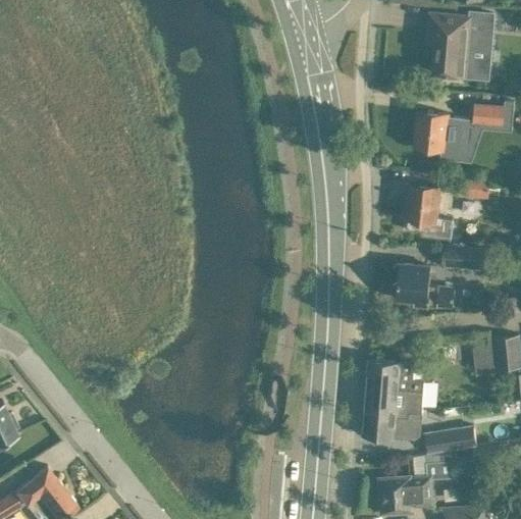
[(428,13),(427,28),(436,29),(432,73),(466,76),(470,16),(428,13)]
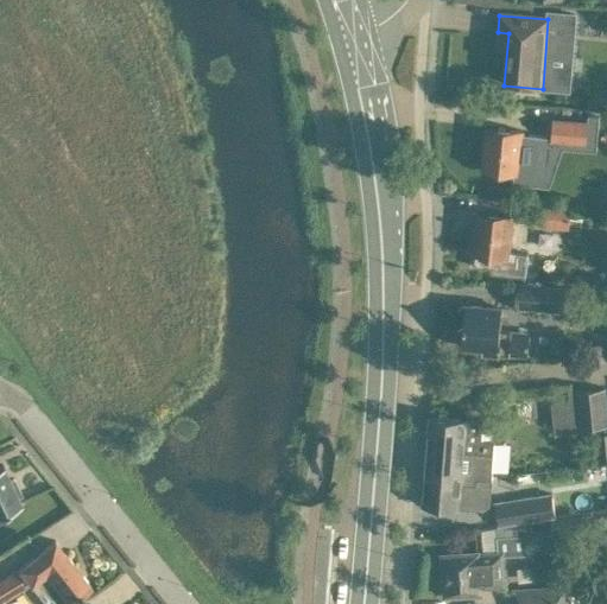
[(552,120),(551,140),(586,142),(587,122),(552,120)]
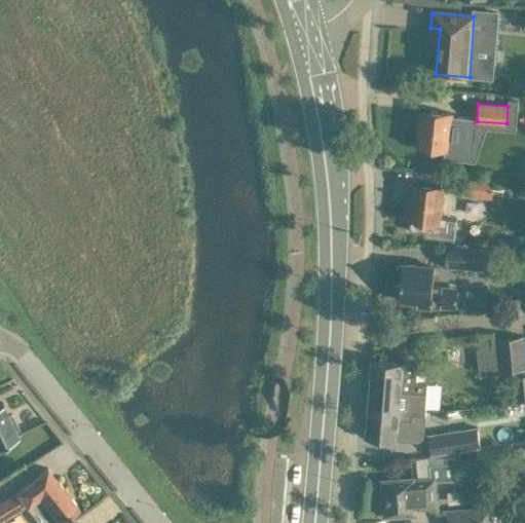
[(419,112),(415,149),(447,152),(451,115),(419,112)]
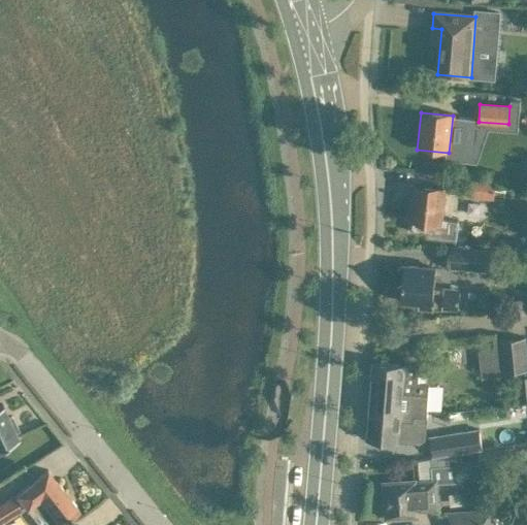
[(526,190),(467,184),(464,204),(526,211),(526,190)]
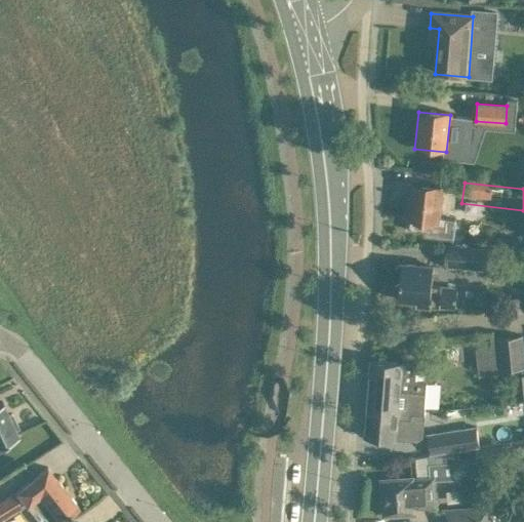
[(424,238),(452,242),(454,222),(439,219),(442,189),(410,185),(406,222),(409,222),(408,232),(425,234),(424,238)]
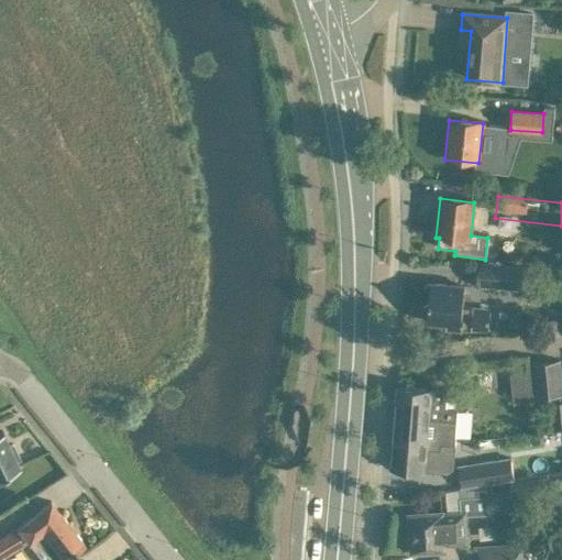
[(480,264),(478,265),(477,288),(521,292),(524,268),(480,264)]
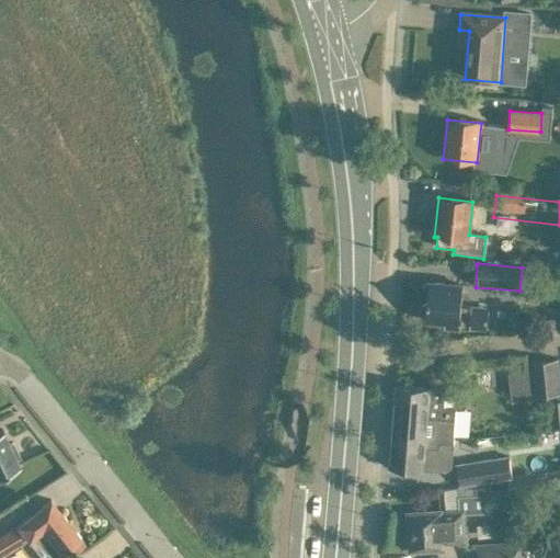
[(486,331),(487,309),(460,307),(463,287),(429,284),(425,321),(444,322),(444,328),(486,331)]
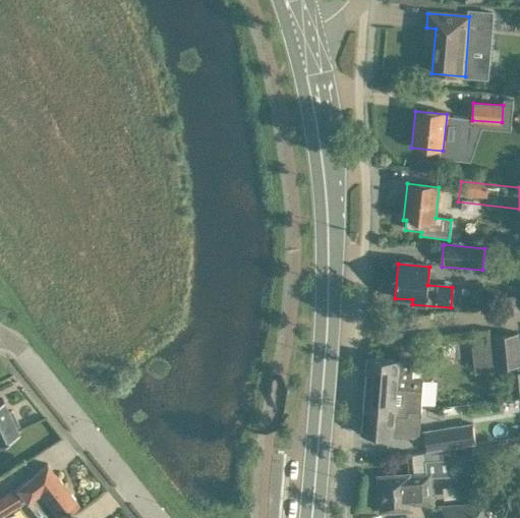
[(513,299),(504,300),(504,307),(519,305),(519,296),(513,298),(513,299)]
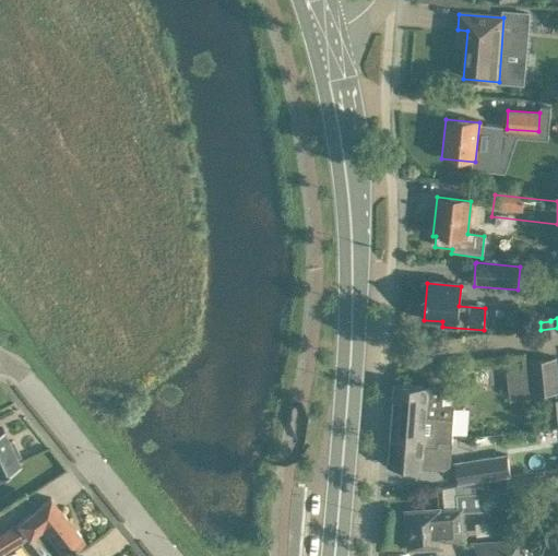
[(557,389),(555,359),(527,363),(531,397),(557,393),(557,389)]
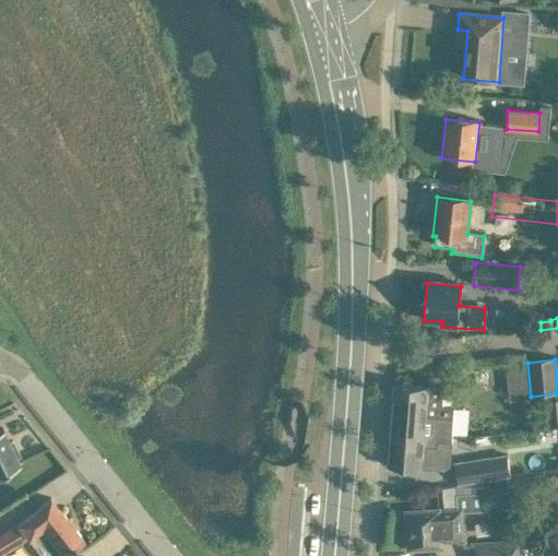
[(391,413),(389,440),(405,441),(405,447),(423,448),(436,449),(437,444),(450,445),(451,438),(452,420),(453,413),(453,409),(441,407),(442,390),(427,389),(396,386),(393,386),(391,413)]
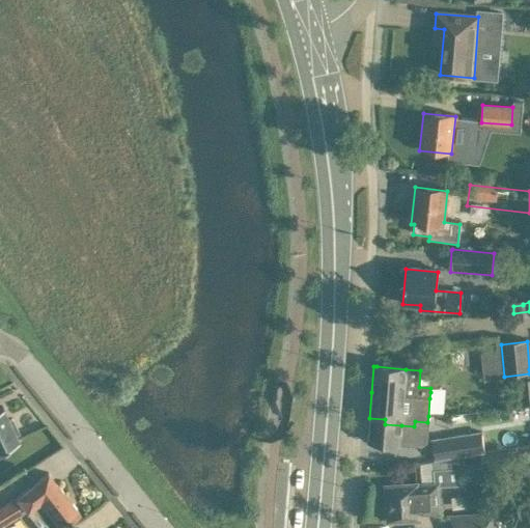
[(0,449),(18,441),(15,436),(18,435),(10,420),(7,421),(1,408),(0,408),(0,449)]
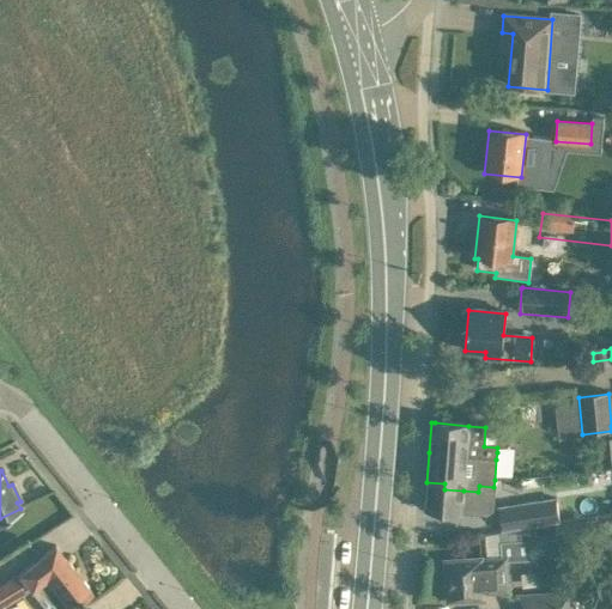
[(426,482),(424,512),(448,515),(461,516),(461,515),(476,516),(491,517),(494,498),(494,487),(479,486),(478,492),(464,491),(444,489),(444,483),(426,482)]
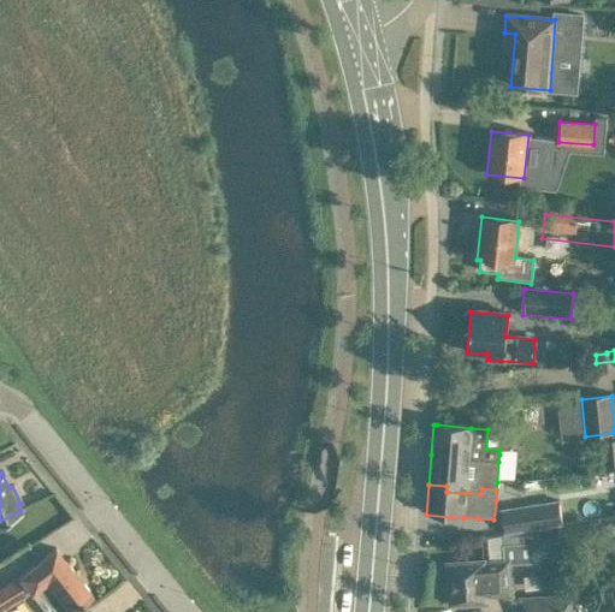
[(500,511),(503,534),(562,527),(559,503),(500,511)]
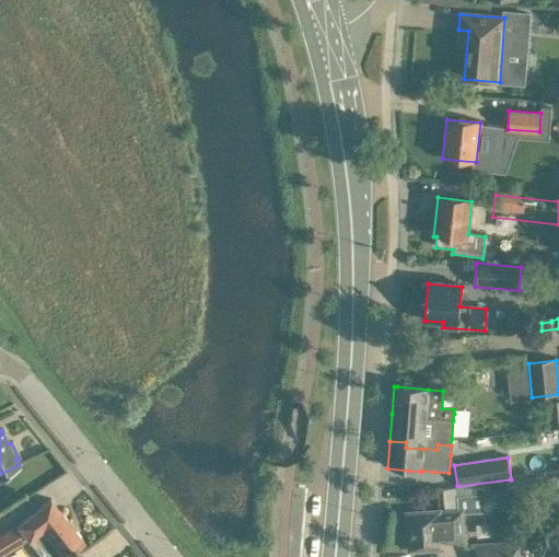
[(558,472),(514,479),(515,491),(558,485),(558,472)]
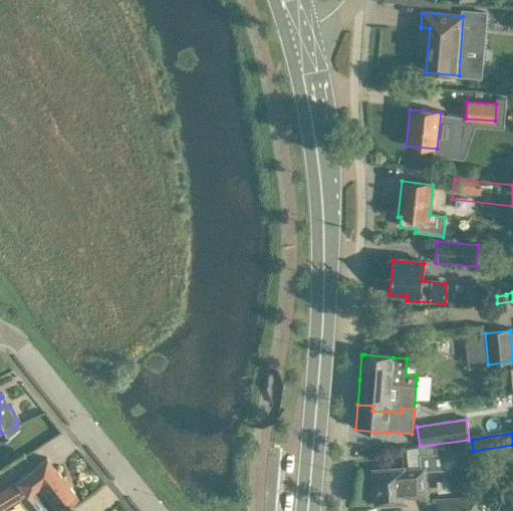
[(45,459),(13,484),(0,491),(0,510),(18,500),(26,510),(39,510),(42,508),(44,510),(59,510),(75,498),(45,459)]
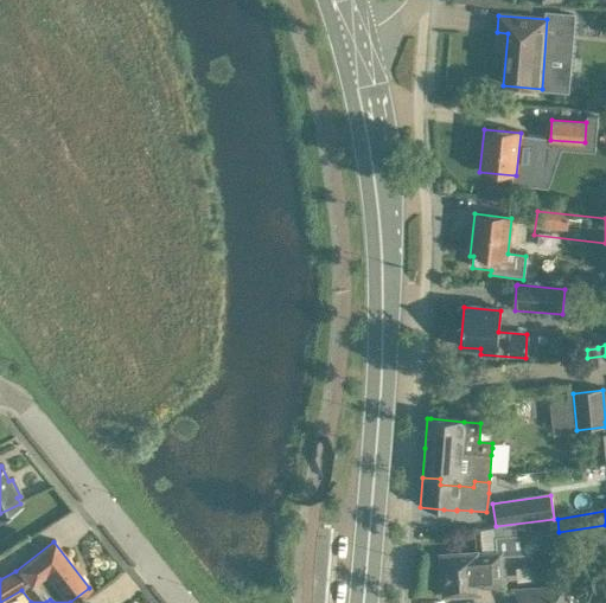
[(476,555),(440,557),(442,597),(479,595),(478,589),(503,588),(501,553),(476,555)]
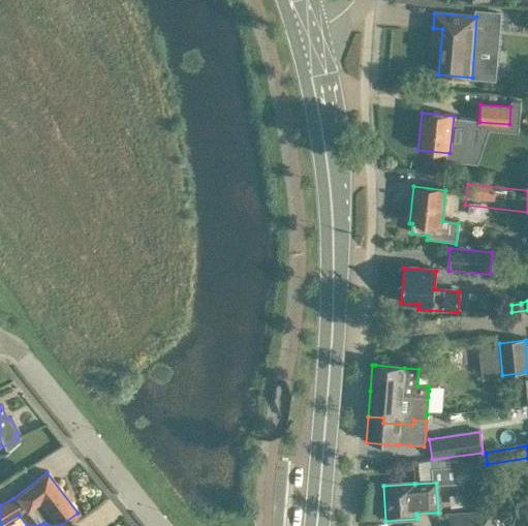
[(492,525),(492,514),(445,517),(445,525),(492,525)]
